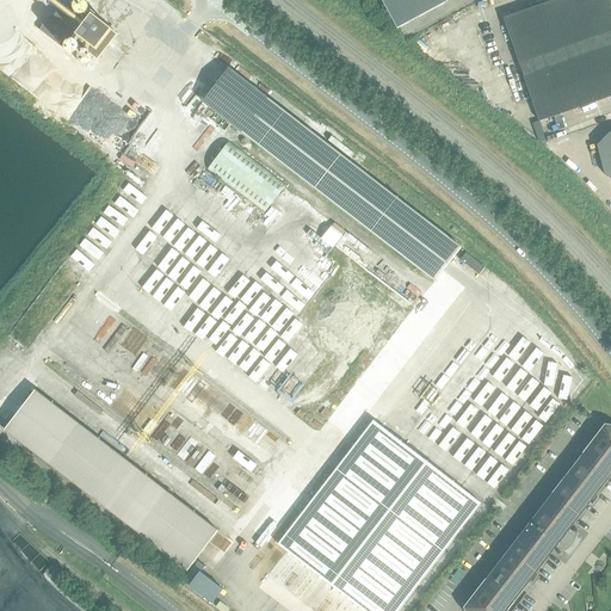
[(381,0),(397,29),(451,0),(381,0)]
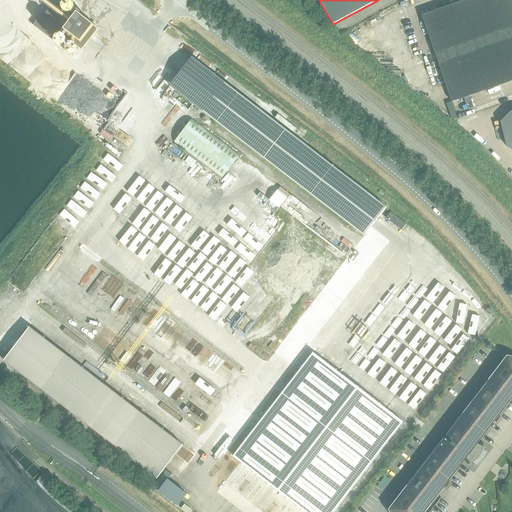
[(511,2),(511,0),(467,0),(421,16),(452,102),(482,91),(511,81),(511,2)]
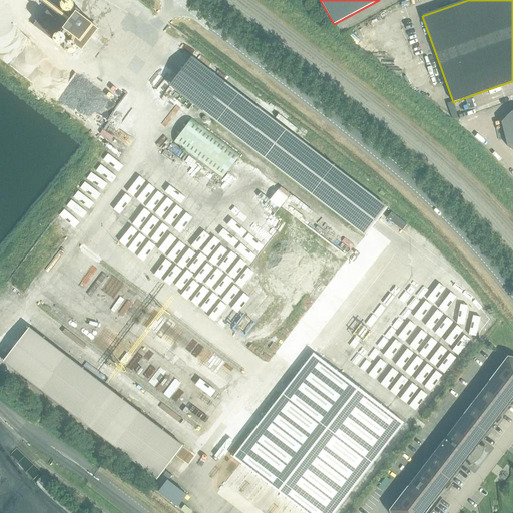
[(72,29),(92,41),(102,22),(83,11),(72,29)]
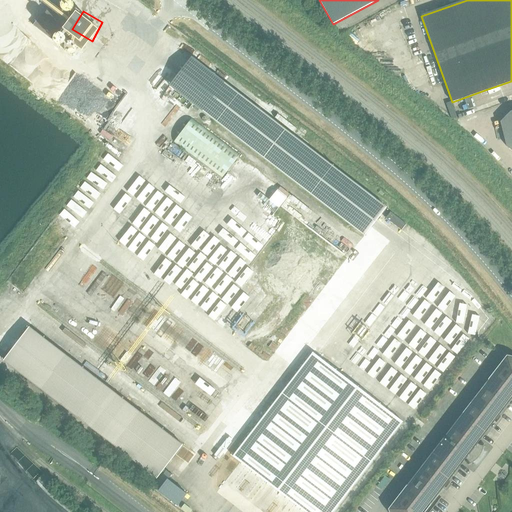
[(44,15),(37,22),(51,35),(58,27),(44,15)]
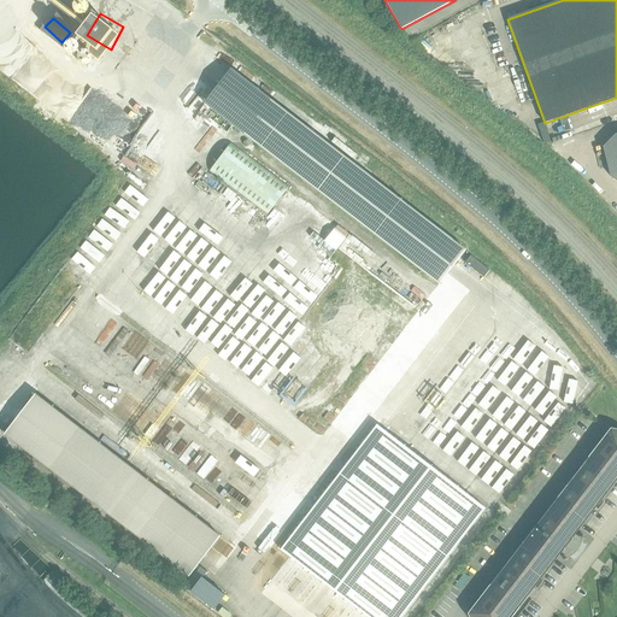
[(465,251),(259,92),(230,70),(204,104),(233,125),(439,285),(465,251)]
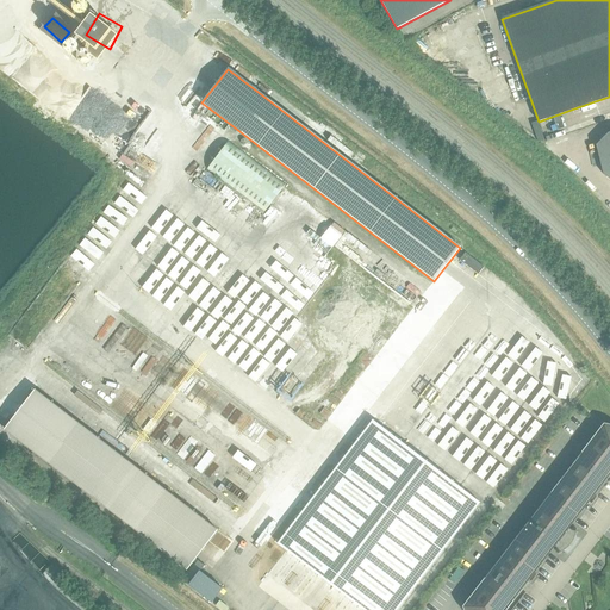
[(537,122),(531,123),(539,143),(545,141),(537,122)]
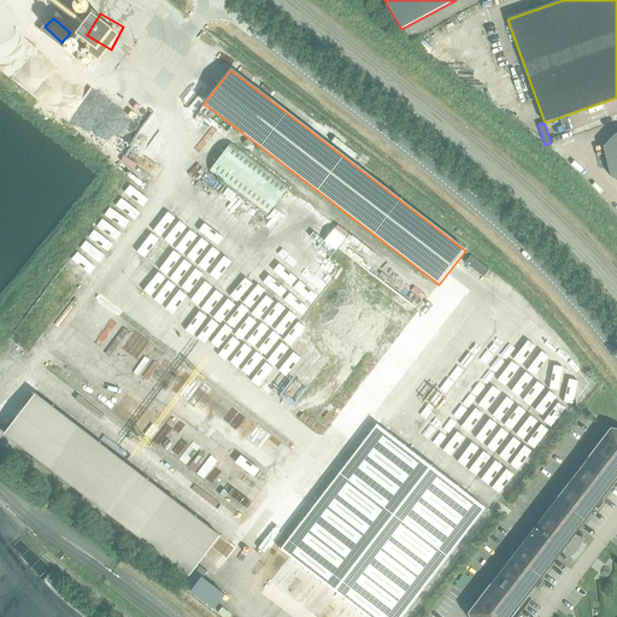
[(210,171),(268,215),(288,187),(231,144),(210,171)]
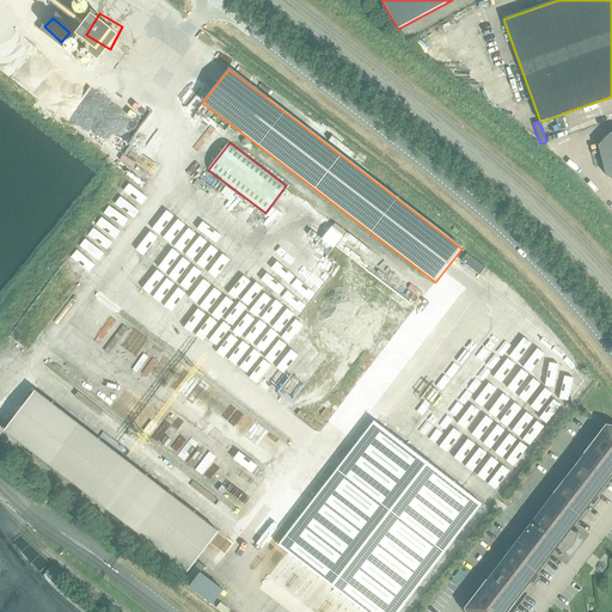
[(129,154),(124,159),(130,166),(135,163),(129,154)]
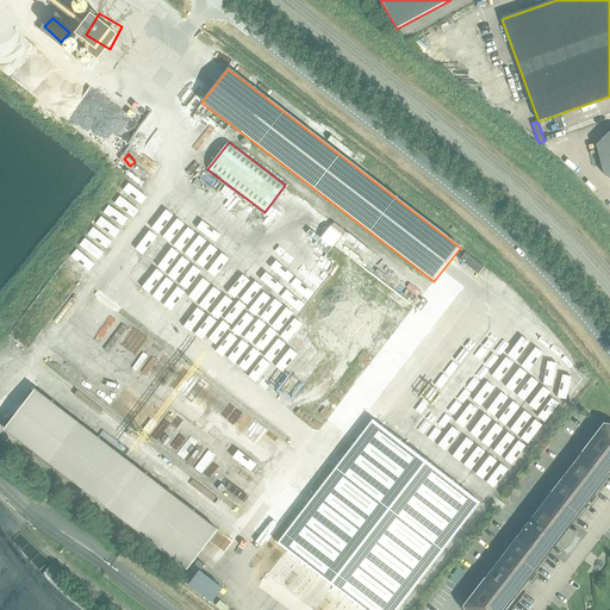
[(215,198),(223,206),(235,193),(226,185),(215,198)]
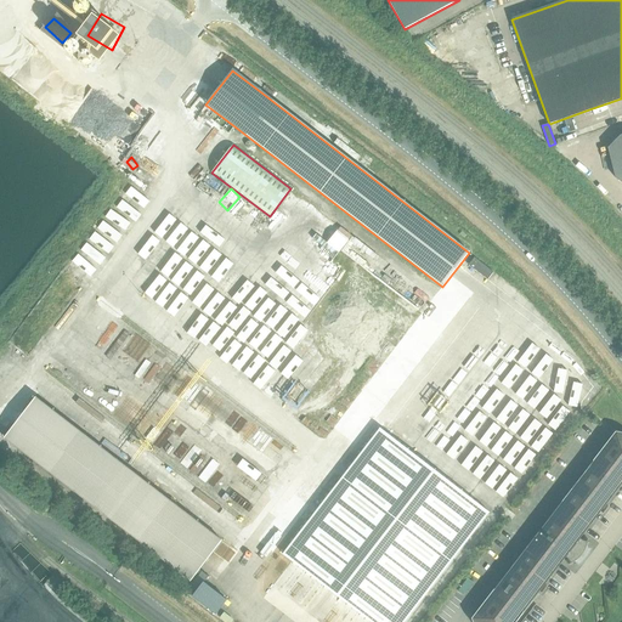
[(309,221),(340,246),(352,230),(346,226),(343,231),(316,211),(309,221)]
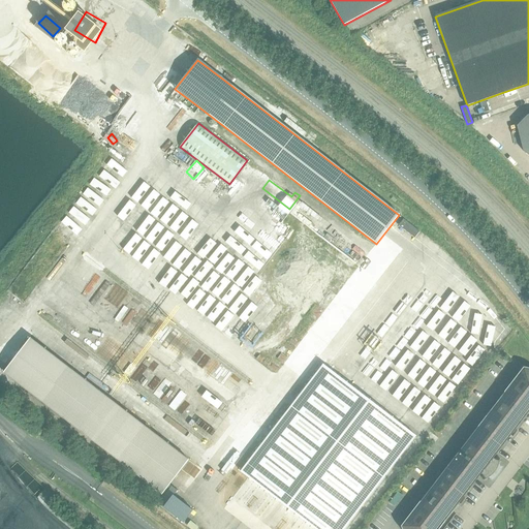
[(152,199),(164,186),(159,181),(147,194),(152,199)]
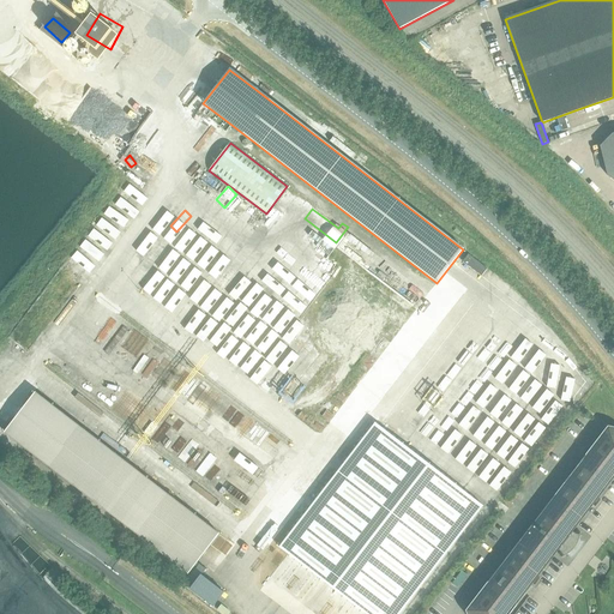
[(198,220),(182,236),(191,244),(205,227),(198,220)]
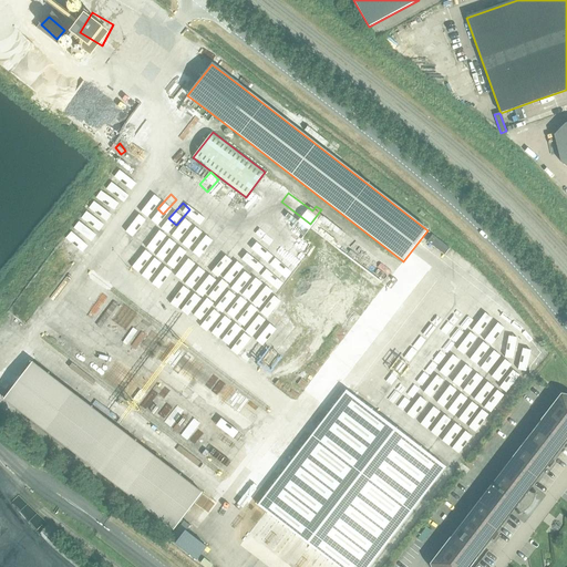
[(290,224),(297,225),(300,215),(294,214),(290,224)]
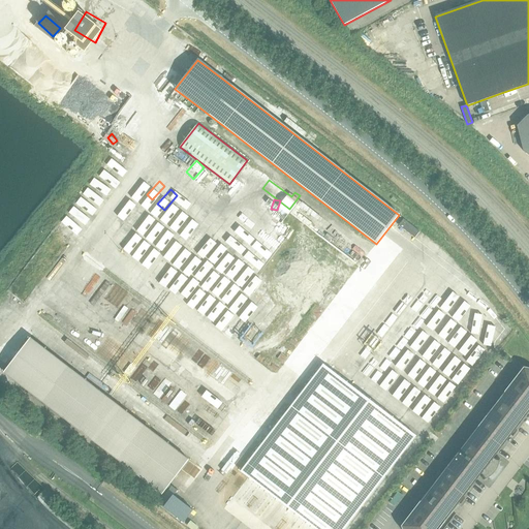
[(204,203),(191,216),(197,222),(211,208),(204,203)]
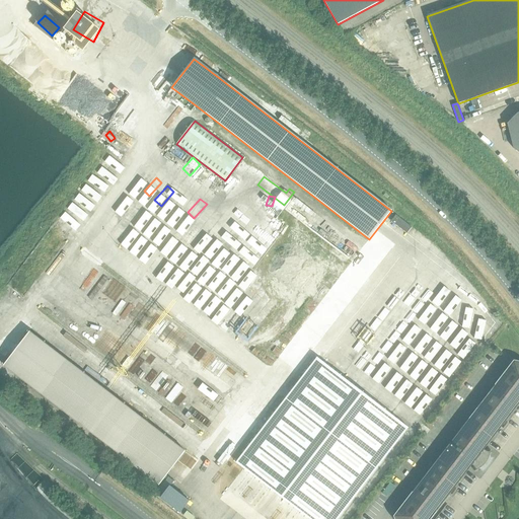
[(142,217),(148,222),(159,207),(153,202),(142,217)]
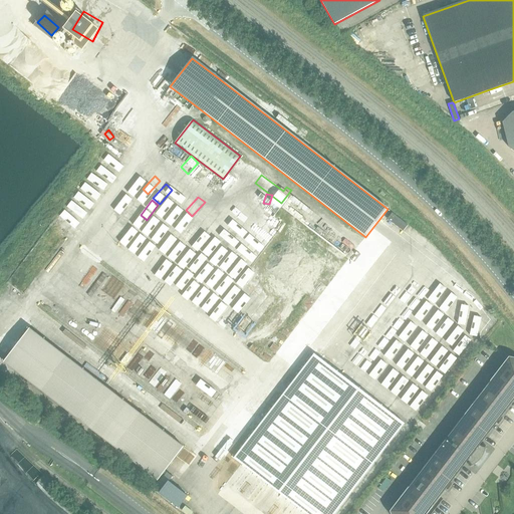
[(259,203),(251,213),(276,234),(284,224),(259,203)]
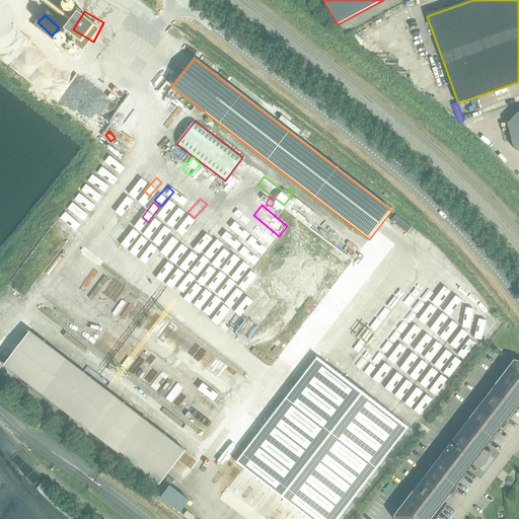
[(198,221),(204,226),(216,212),(210,207),(198,221)]
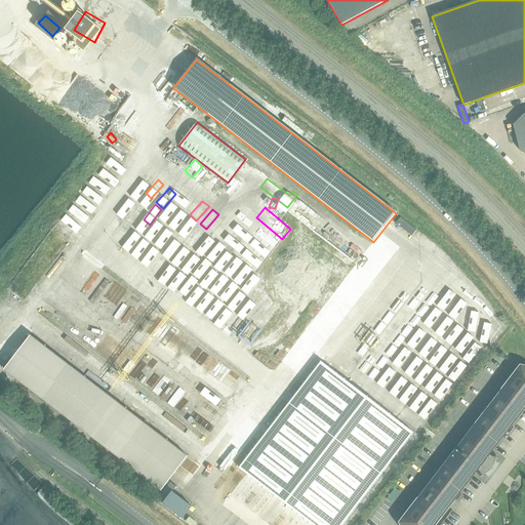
[(223,216),(210,231),(217,237),(230,221),(223,216)]
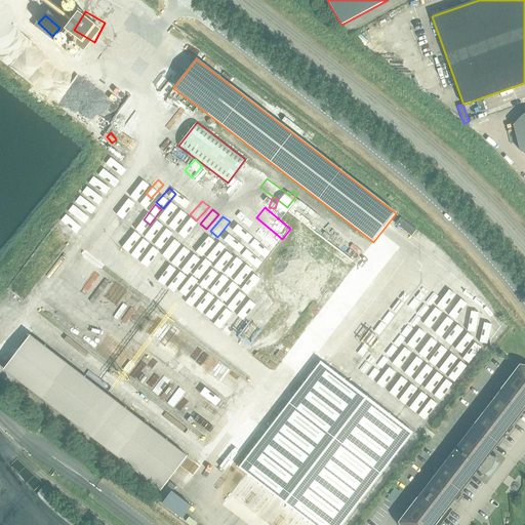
[(183,238),(195,224),(188,217),(175,232),(183,238)]
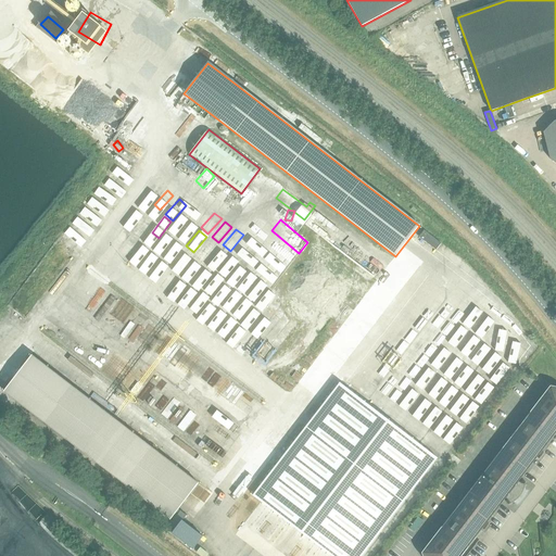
[(249,238),(236,254),(243,261),(256,244),(249,238)]
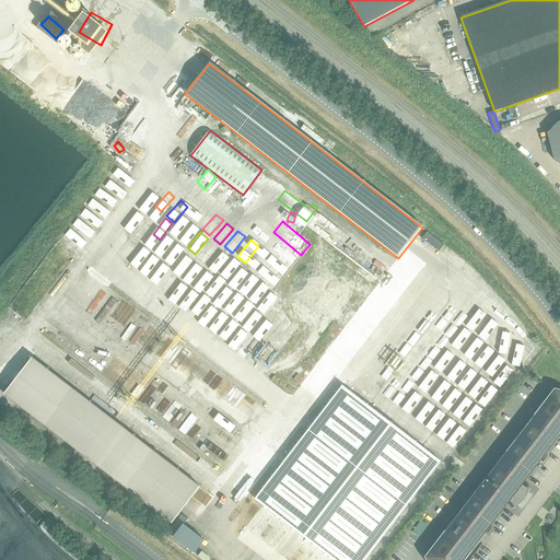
[(210,242),(198,258),(206,264),(218,247),(210,242)]
